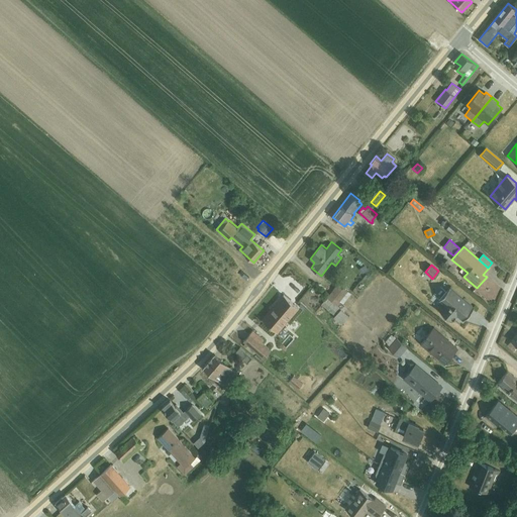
[(327,298),(341,309),(344,305),(343,304),(351,294),(339,284),(337,284),(326,297),(327,298)]
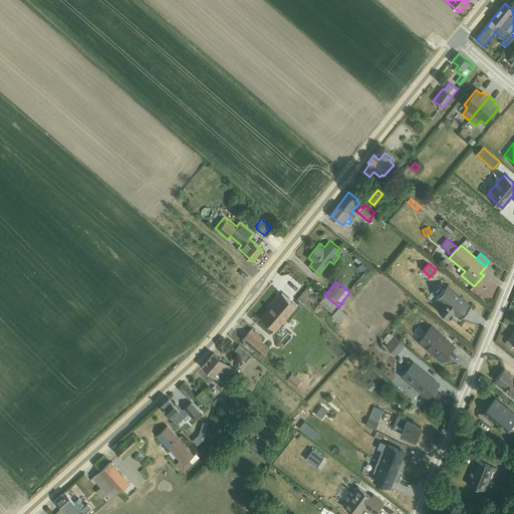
[(448,285),(437,298),(442,302),(437,308),(450,319),(455,312),(461,318),(471,305),(448,285)]
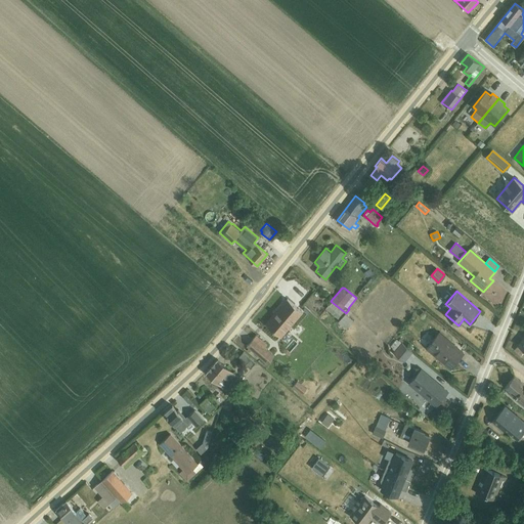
[(288,299),(266,323),(281,337),(303,312),(288,299)]
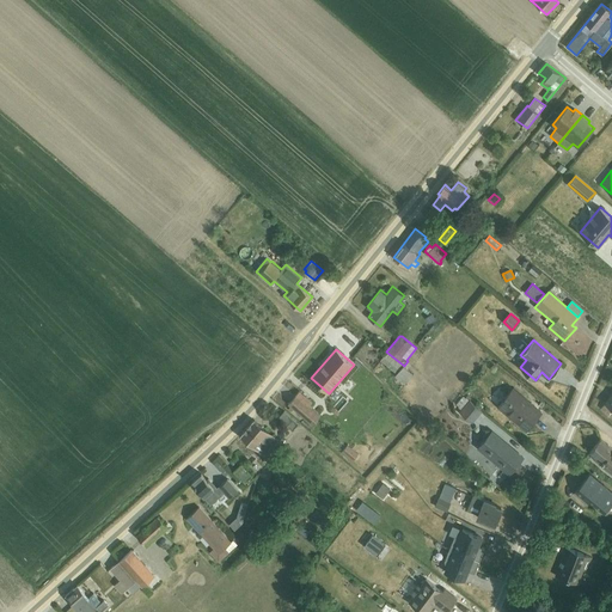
[(404,366),(387,353),(380,360),(397,374),(390,381),(399,390),(403,386),(415,398),(426,386),(404,366)]
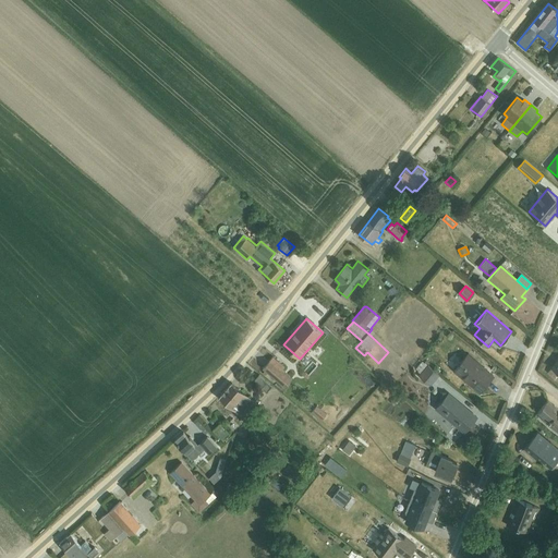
[(468,354),(453,370),(480,392),(494,376),(468,354)]
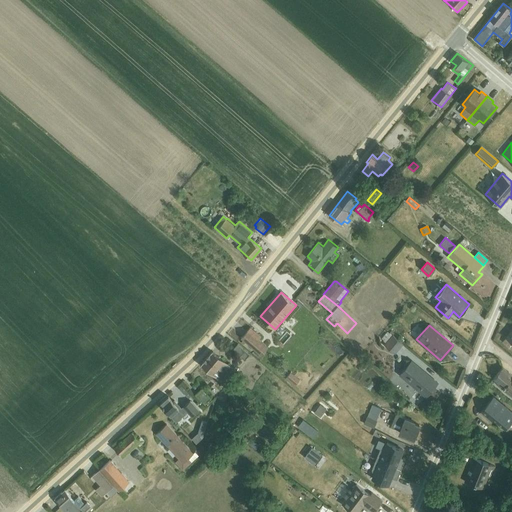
[(251,327),(241,337),(261,352),(267,345),(264,343),(259,339),(262,336),(251,327)]
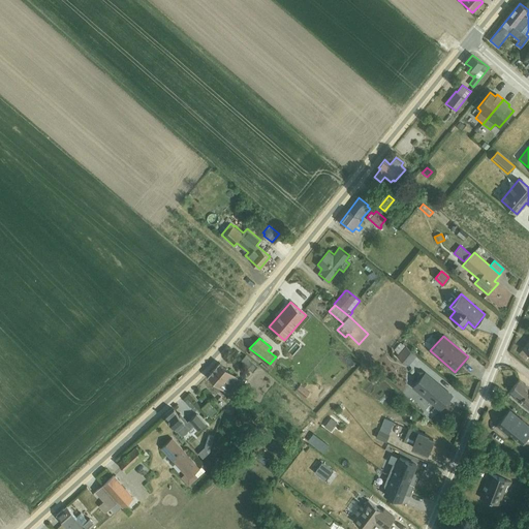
[(400,341),(394,349),(396,350),(396,351),(398,353),(397,355),(408,366),(416,355),(400,342),(400,341)]
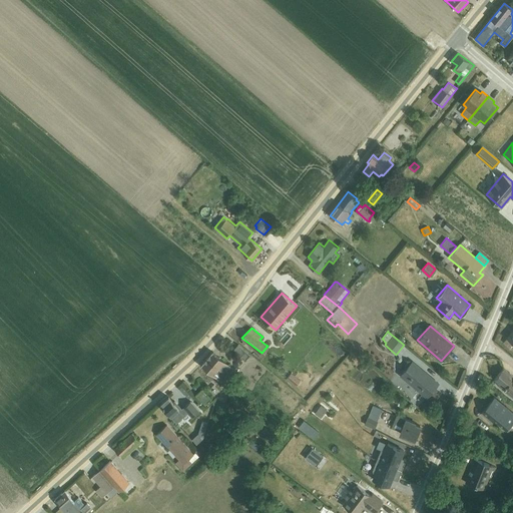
[(512,331),(504,343),(510,348),(512,344),(512,331)]
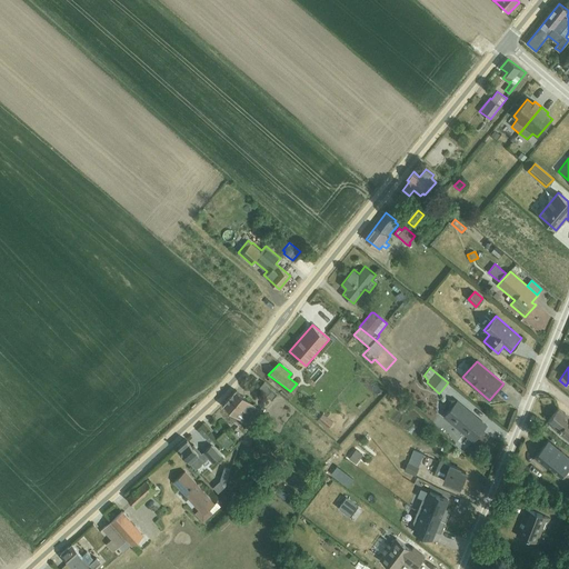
[(265,381),(259,387),(268,395),(267,396),(271,399),(278,393),(265,381)]
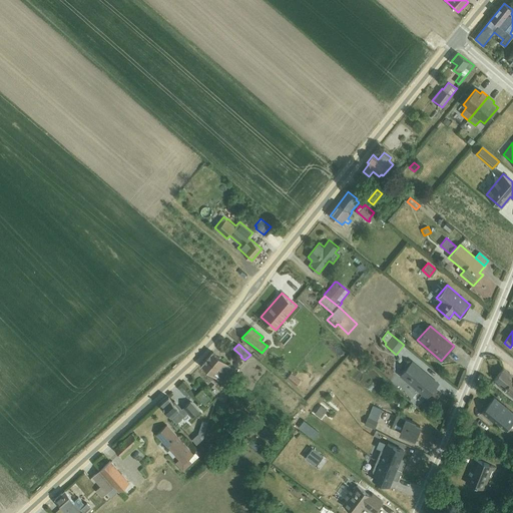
[(212,352),(202,364),(225,384),(235,371),(212,352)]
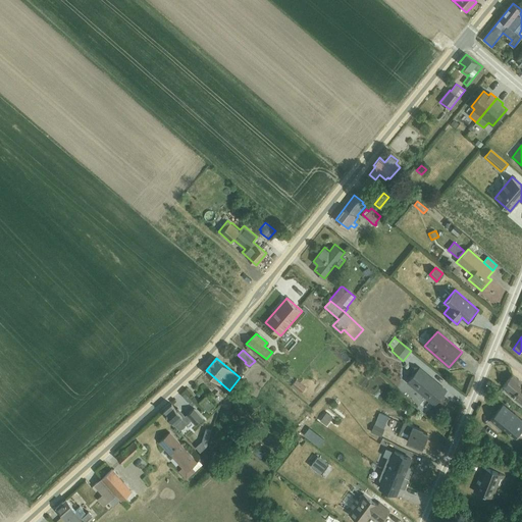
[(419,367),(408,381),(434,404),(447,389),(419,367)]
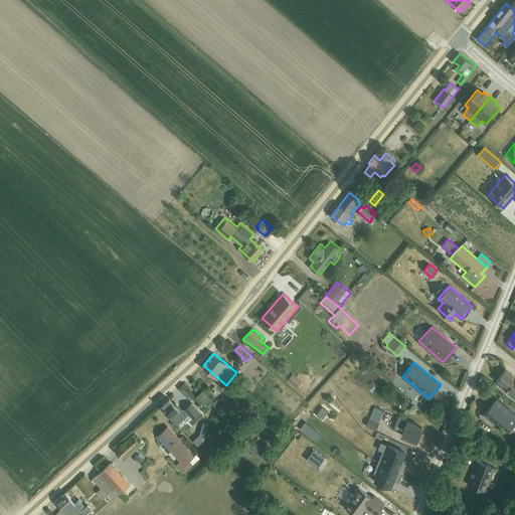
[(514,377),(506,369),(497,381),(501,384),(499,386),(514,398),(514,377)]
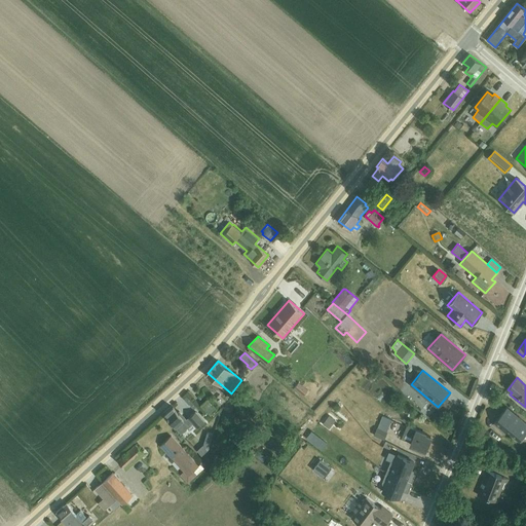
[(298,380),(293,386),(303,395),(308,387),(298,380)]
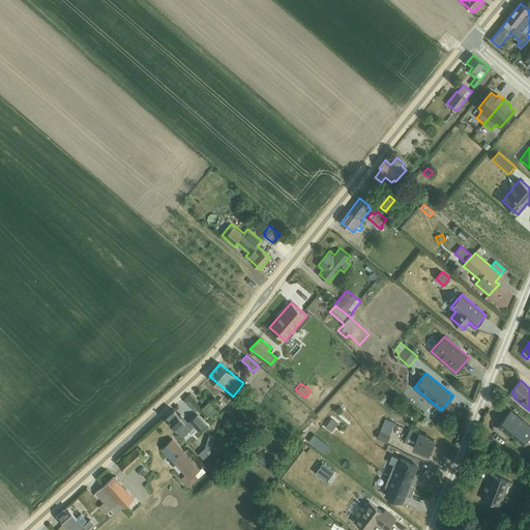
[(209,402),(203,408),(215,419),(221,414),(209,402)]
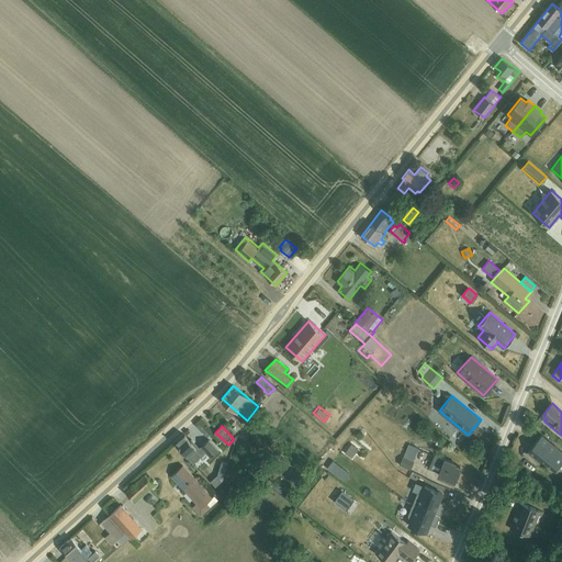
[(186,435),(176,442),(194,462),(206,451),(211,457),(218,449),(210,438),(200,447),(199,446),(197,447),(186,435)]
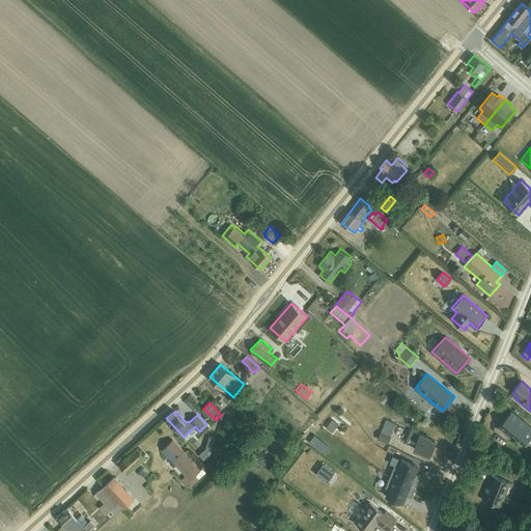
[(332,419),(326,428),(332,432),(339,424),(334,420),(332,419)]
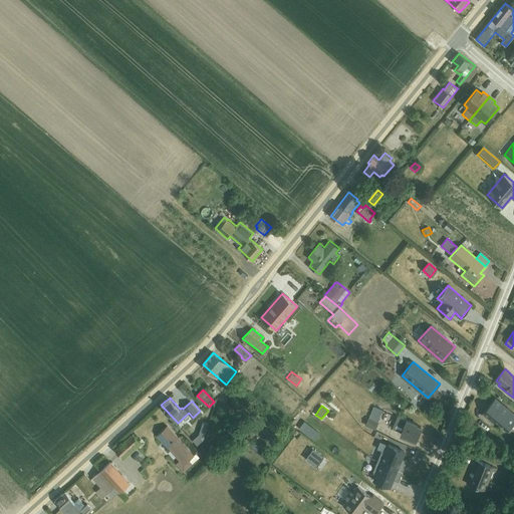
[(370,415),(369,418),(377,422),(382,410),(374,407),(370,415)]
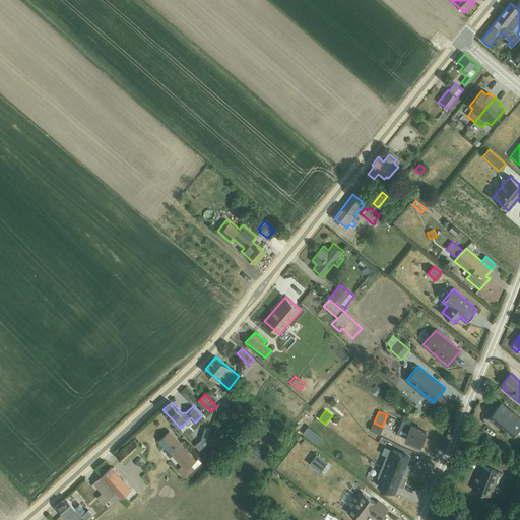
[(402,420),(396,434),(406,438),(405,439),(420,446),(426,432),(421,430),(421,428),(411,424),(410,425),(402,420)]
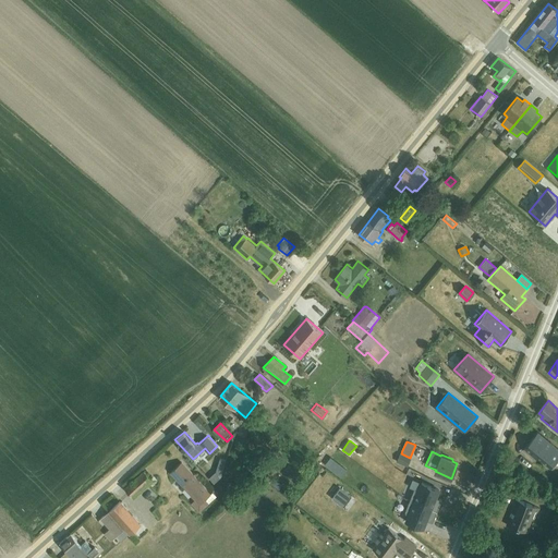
[(400,453),(397,462),(408,466),(411,458),(400,453)]
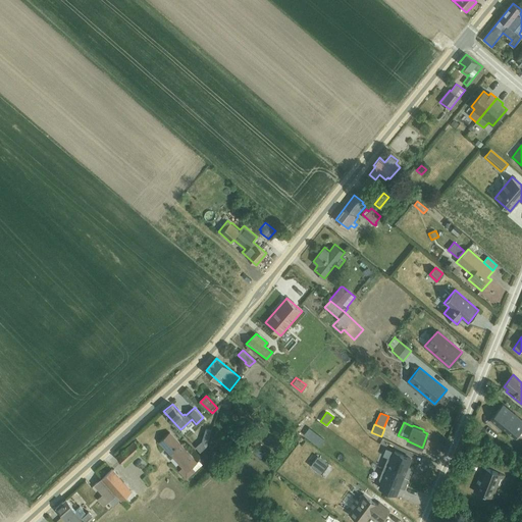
[(239,428),(232,436),(246,447),(249,442),(246,439),(249,436),(239,428)]
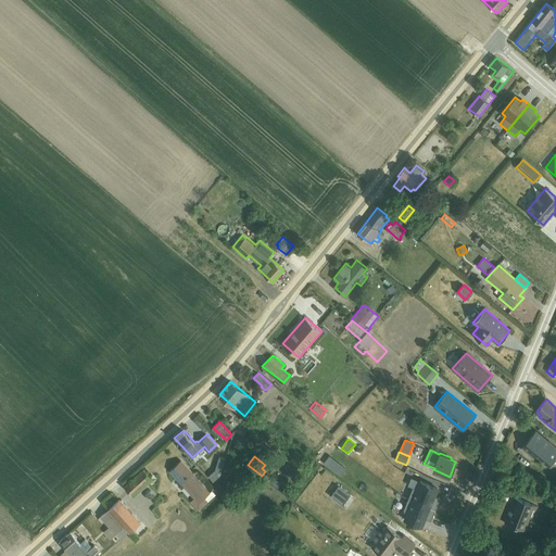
[(332,457),(327,465),(340,476),(346,468),(332,457)]
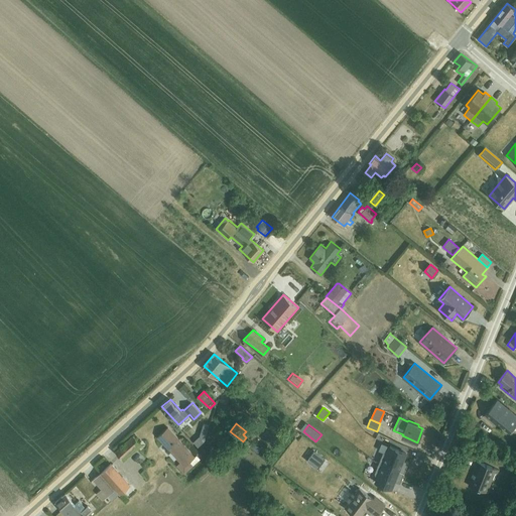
[(168,426),(157,436),(180,462),(176,465),(184,473),(201,459),(197,455),(196,456),(168,426)]
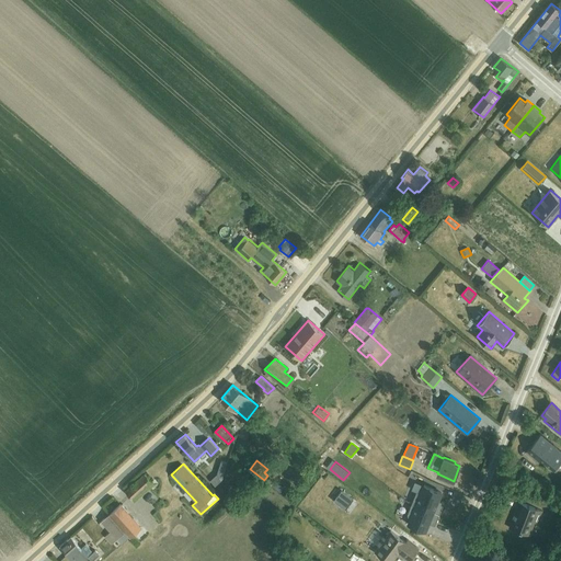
[(144,472),(125,490),(135,501),(155,483),(144,472)]
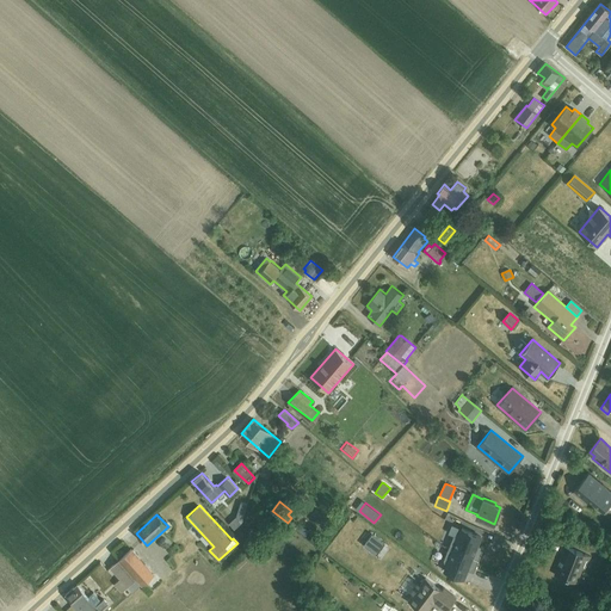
[(236,517),(229,524),(234,530),(236,529),(242,523),(236,517)]
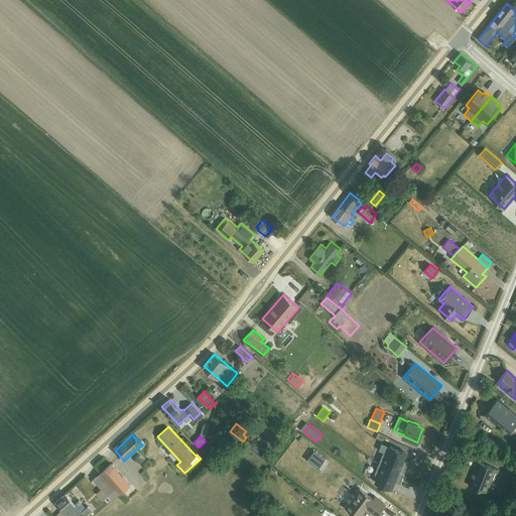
[(219,441),(213,446),(218,452),(224,446),(222,445),(219,441)]
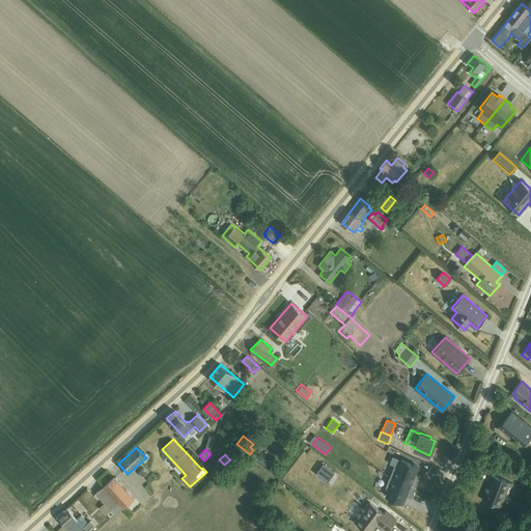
[(390,476),(416,486),(420,476),(415,474),(418,466),(400,458),(397,467),(394,466),(390,476)]
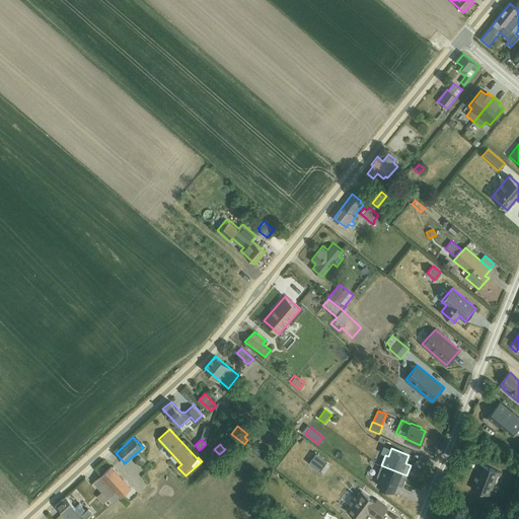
[(316,453),(309,463),(319,471),(326,461),(316,453)]
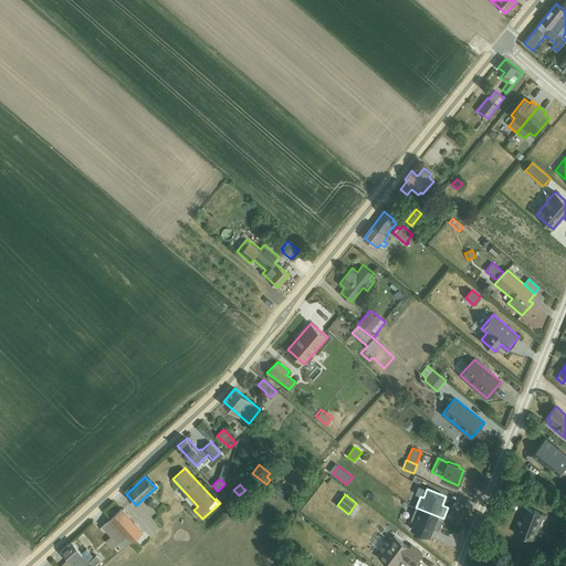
[(520,522),(515,533),(534,541),(543,520),(546,521),(547,516),(524,506),(519,520),(520,522)]
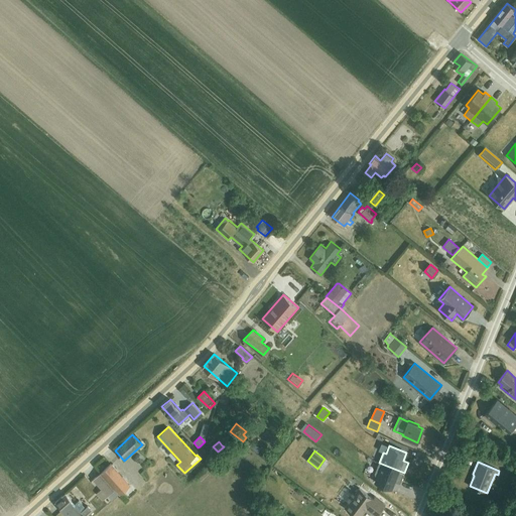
[(101,473),(120,494),(131,485),(112,463),(101,473)]
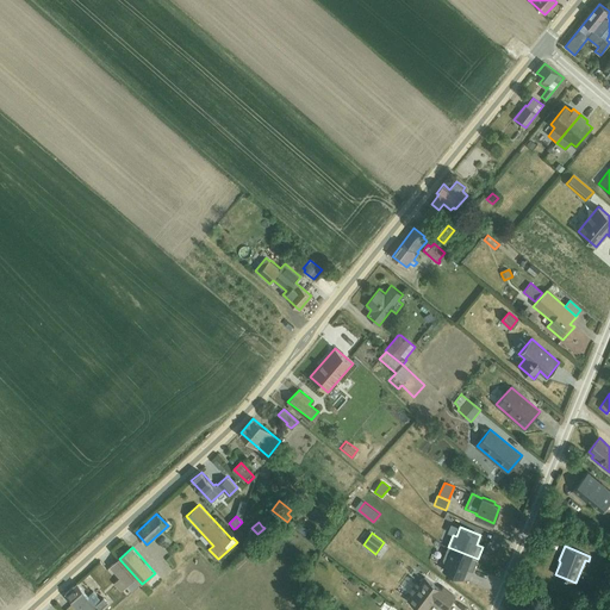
[(478,559),(448,547),(443,560),(446,564),(443,570),(462,578),(466,570),(473,572),(478,559)]
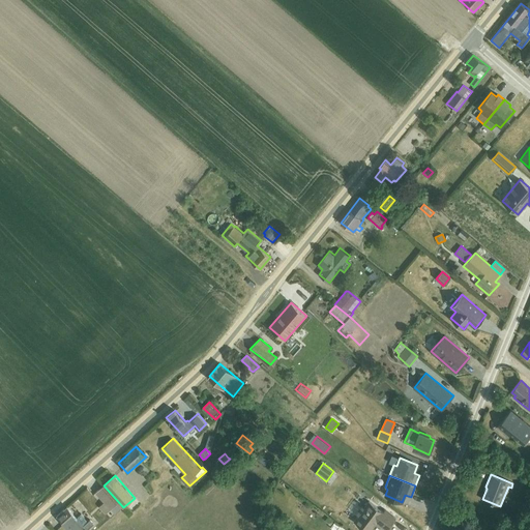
[(123,507),(104,486),(95,492),(105,501),(111,509),(116,513),(123,507)]
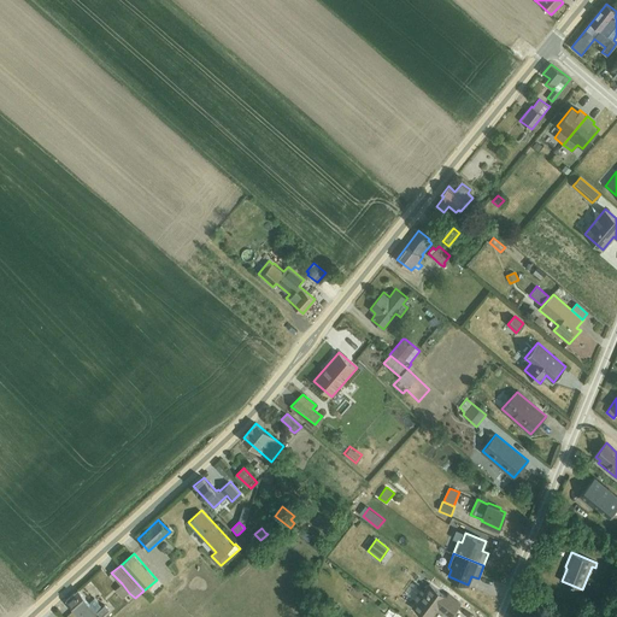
[(129,593),(122,583),(116,589),(123,598),(129,593)]
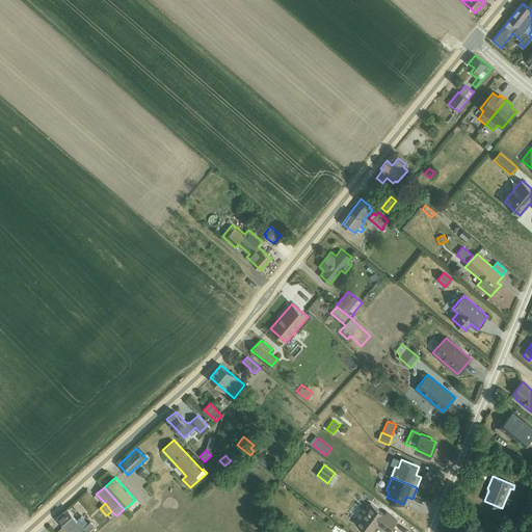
[(360,516),(354,523),(367,531),(372,531),(378,525),(388,531),(398,520),(387,511),(384,514),(370,503),(366,508),(364,507),(357,515),(360,516)]
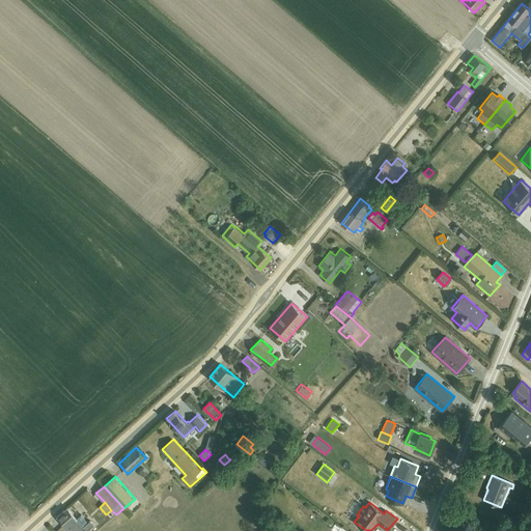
[(67,507),(57,516),(70,530),(86,530),(94,524),(90,520),(88,522),(81,513),(77,518),(67,507)]
